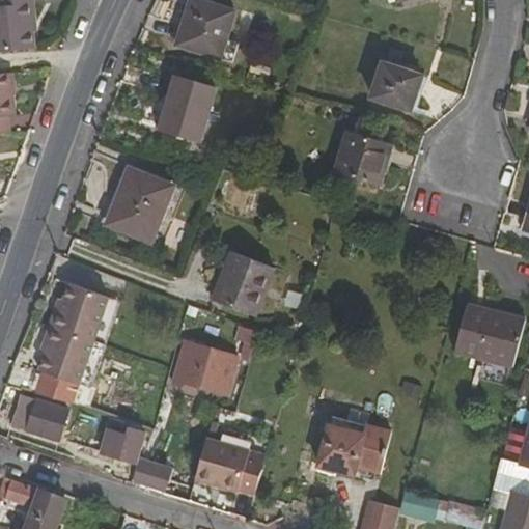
[(0,48),(33,44),(29,0),(0,0),(0,48)]
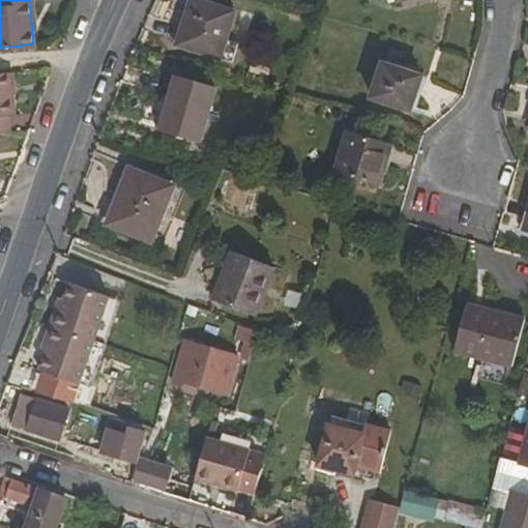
[(188,0),(176,44),(231,60),(237,41),(226,38),(234,9),(201,0),(188,0)]
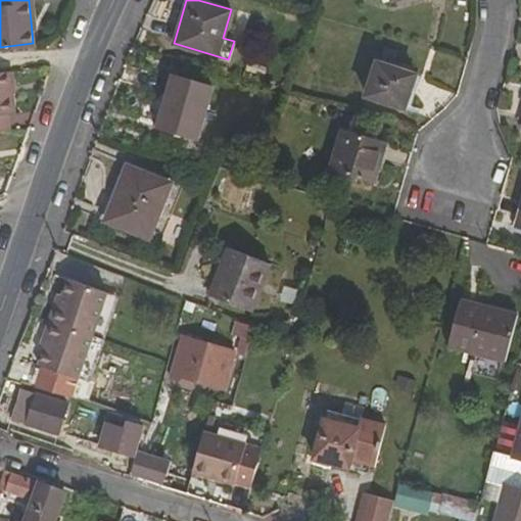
[(365,94),(404,107),(416,74),(376,59),(365,94)]
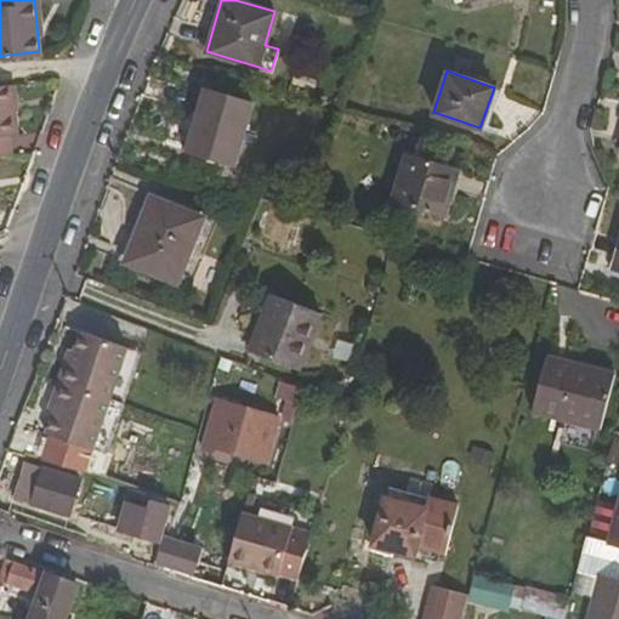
[(0,151),(7,149),(5,132),(13,131),(6,81),(0,81),(0,151)]
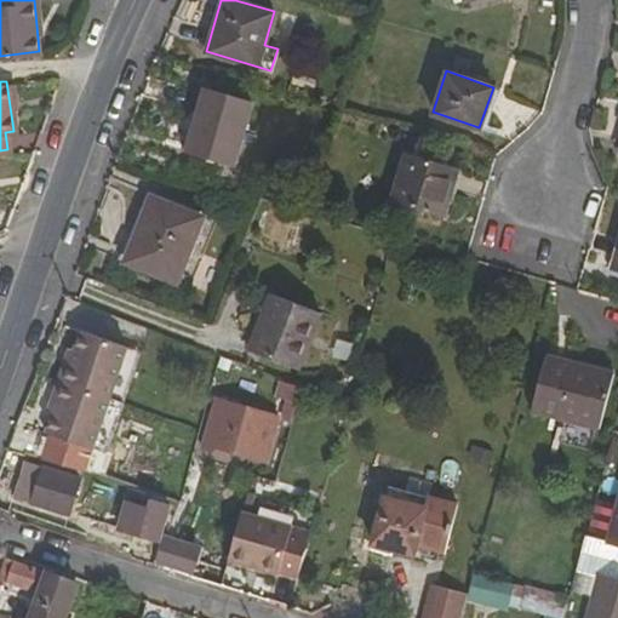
[(204,87),(187,148),(234,161),(252,102),(204,87)]
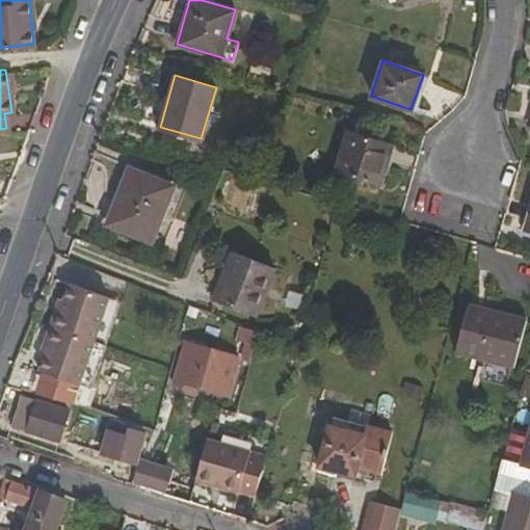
[(336,169),(380,183),(392,146),(346,131),(336,169)]
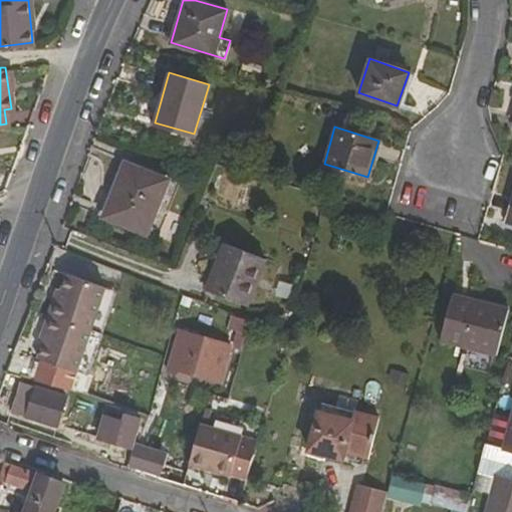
[(229,149),(243,155),(250,139),(237,133),(229,149)]
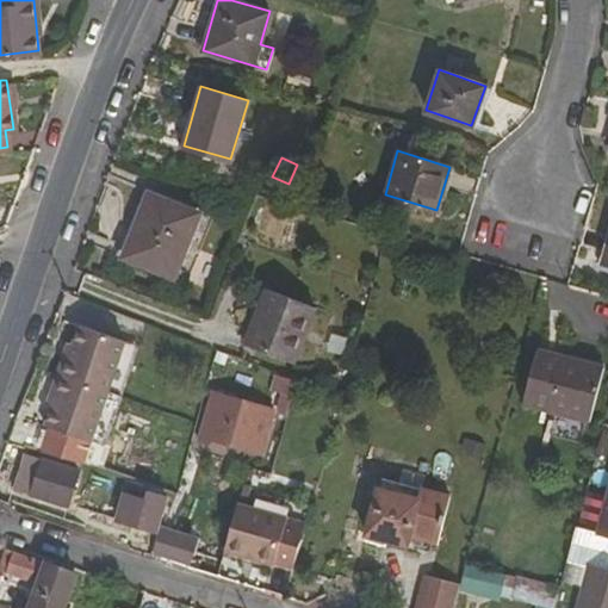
[(122,255),(173,277),(199,211),(147,190),(122,255)]
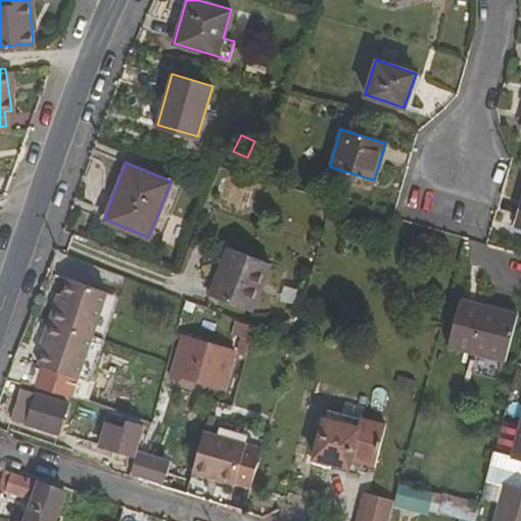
[(208,293),(252,311),(270,264),(227,246),(208,293)]
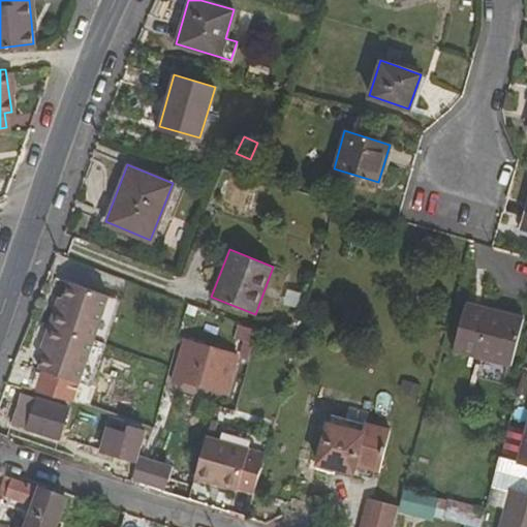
[(94,293),(76,288),(72,279),(58,274),(53,292),(50,303),(43,302),(39,317),(84,331),(94,293)]
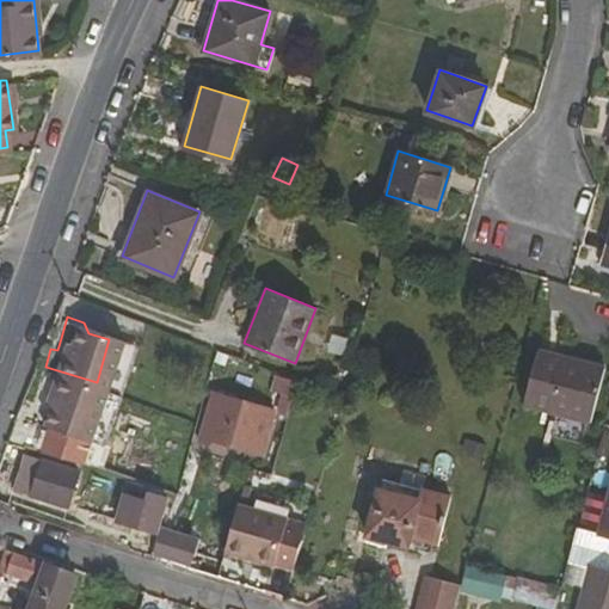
[(88,333),(109,339),(111,331),(84,323),(88,333)]
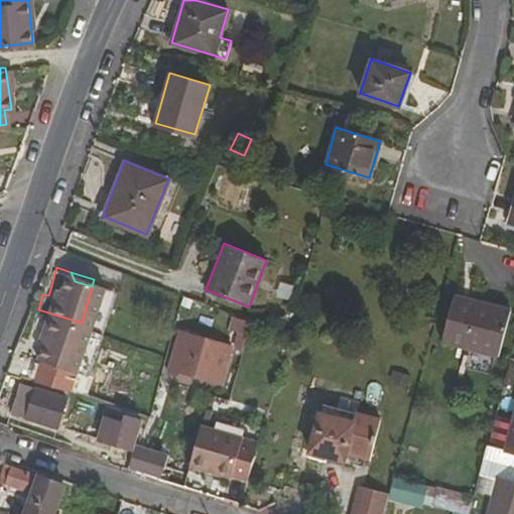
[(82,323),(95,327),(107,283),(94,279),(92,286),(82,323)]
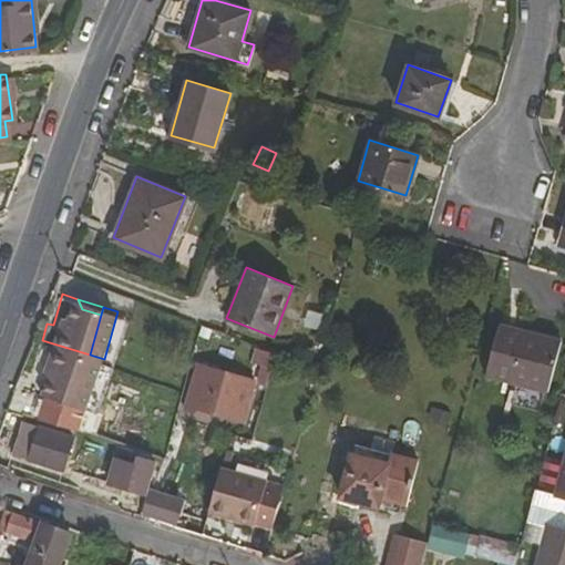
[(50,312),(47,324),(53,325),(57,314),(50,312)]
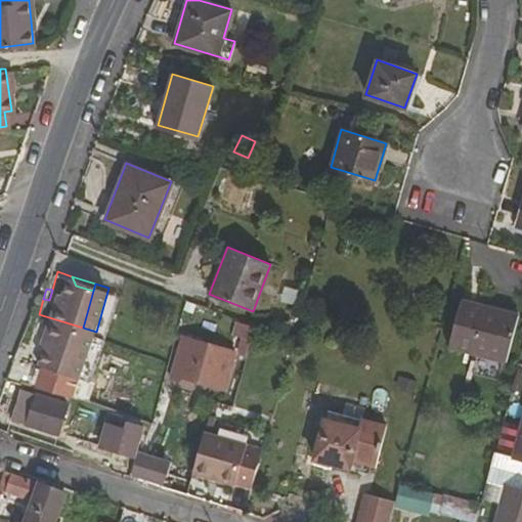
[(448,345),(505,360),(517,314),(461,299),(448,345)]
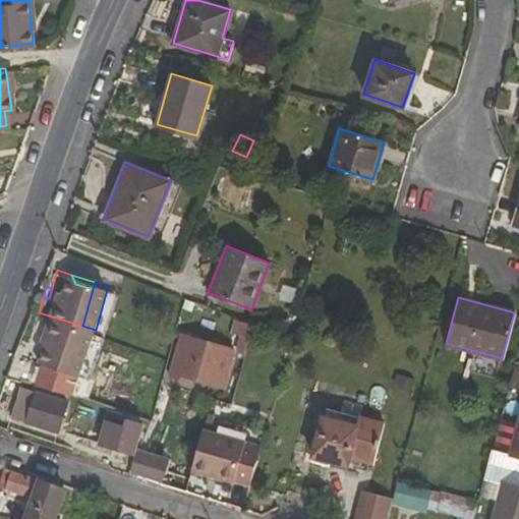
[(40,330),(36,341),(32,358),(48,362),(71,370),(82,326),(39,312),(34,328),(40,330)]
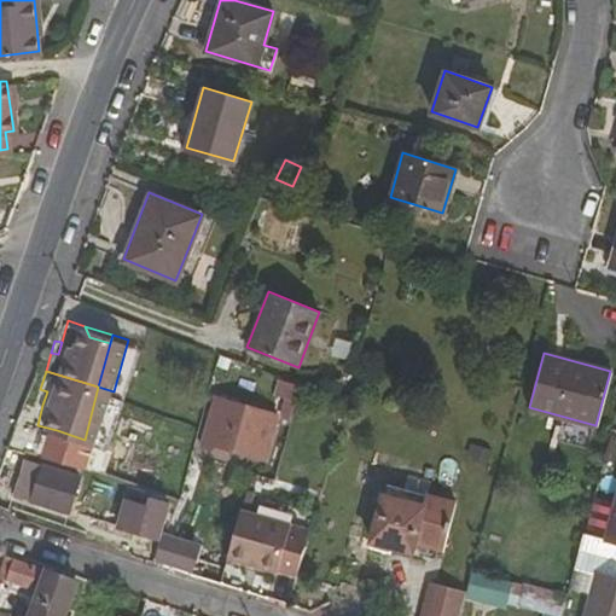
[(280,376),(271,391),(290,404),(300,388),(280,376)]
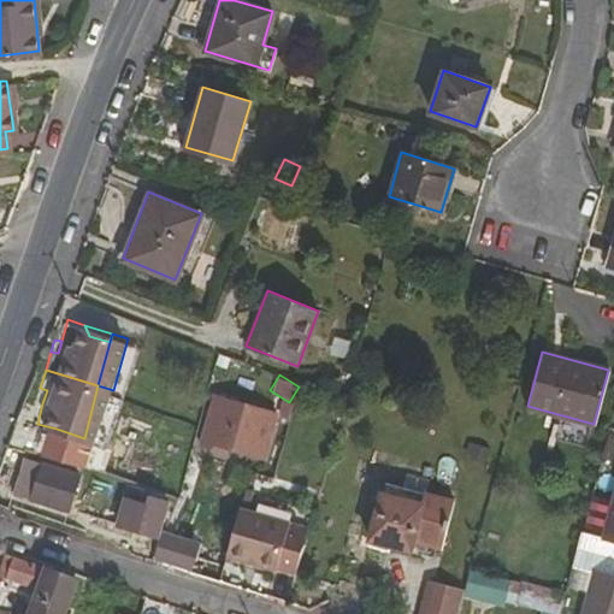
[(99,442),(113,390),(98,385),(84,438),(99,442)]
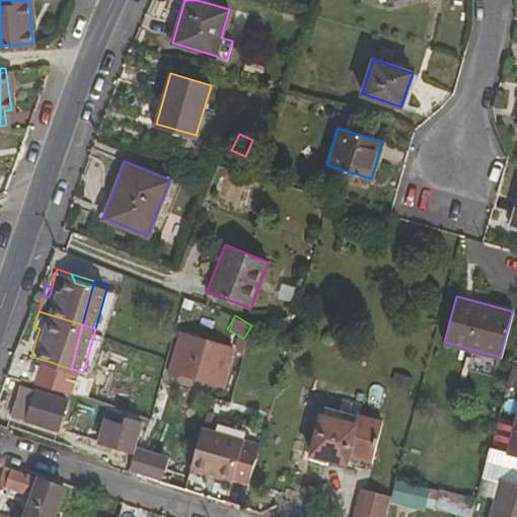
[(33,326),(30,339),(35,340),(40,328),(33,326)]
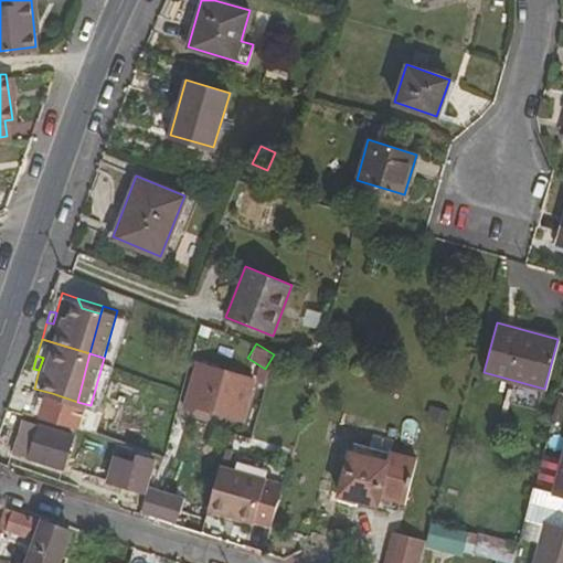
[(237,411),(248,378),(194,361),(184,393),(237,411)]
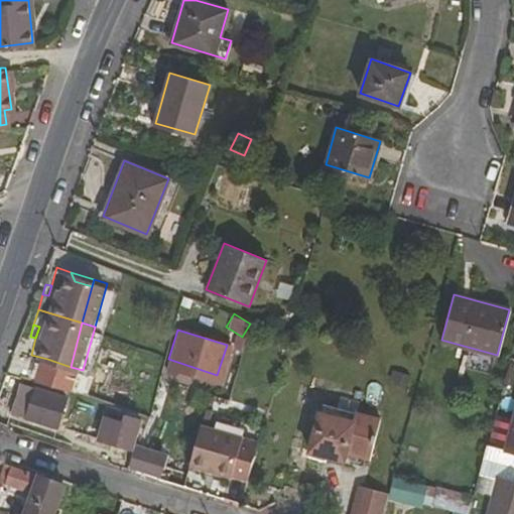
[(40,380),(65,387),(71,367),(47,359),(40,380)]
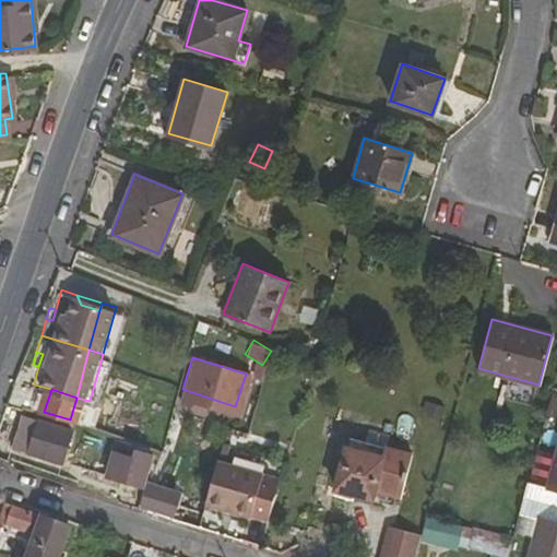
[(11,446),(61,463),(71,430),(21,414),(11,446)]
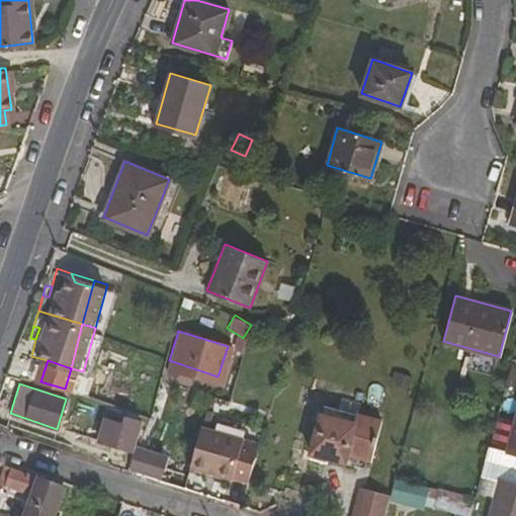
[(381,420),(359,414),(362,402),(341,397),(336,417),(320,413),(310,453),(345,462),(347,454),(370,459),(381,420)]
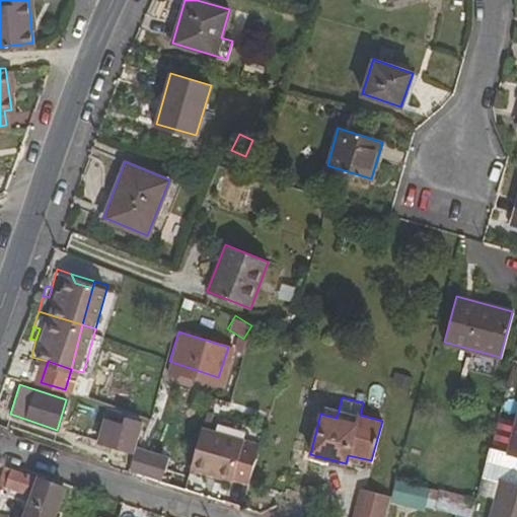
[(491,516),(516,516),(516,417),(508,452),(489,446),(481,476),(500,482),(491,516)]
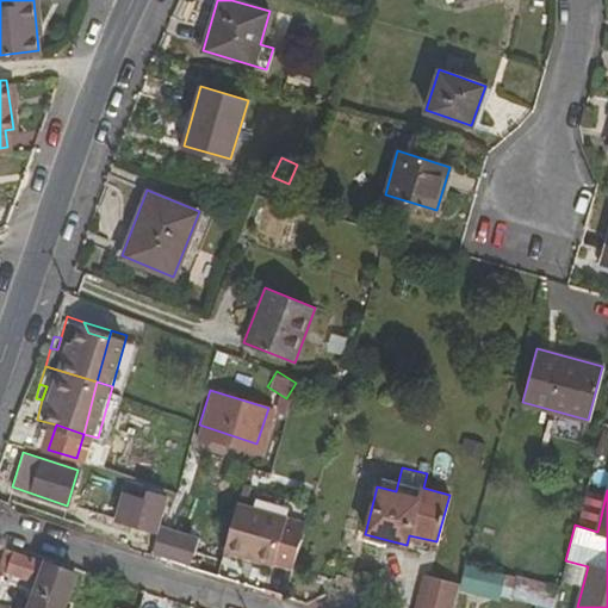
[(157,531),(167,498),(148,492),(144,502),(123,495),(117,517),(157,531)]
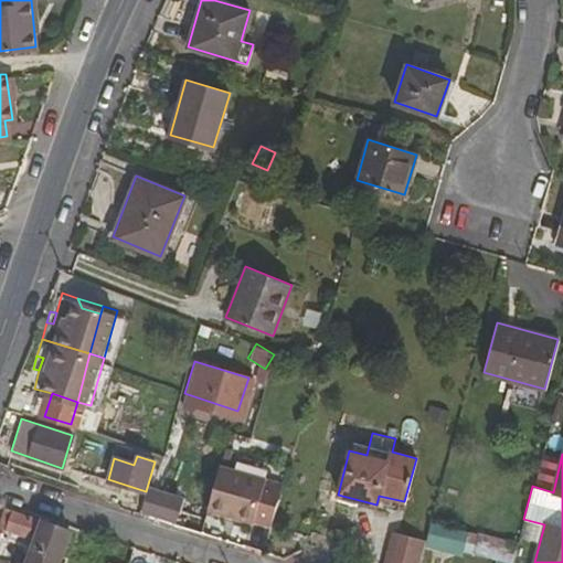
[(250,521),(263,477),(215,465),(204,508),(250,521)]
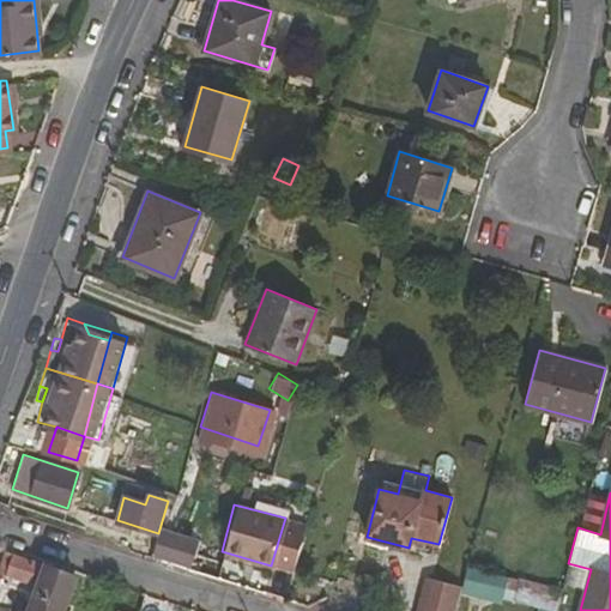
[(26,610),(64,610),(78,575),(5,549),(0,562),(0,570),(36,584),(26,610)]
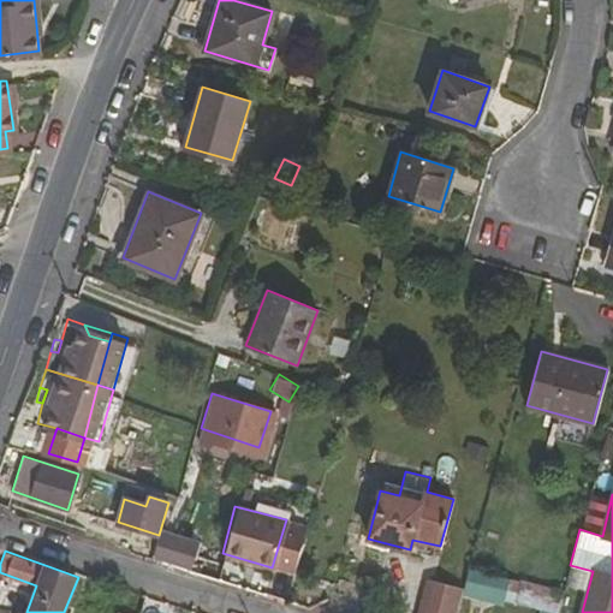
[(464,575),(465,602),(506,600),(505,573),(464,575)]
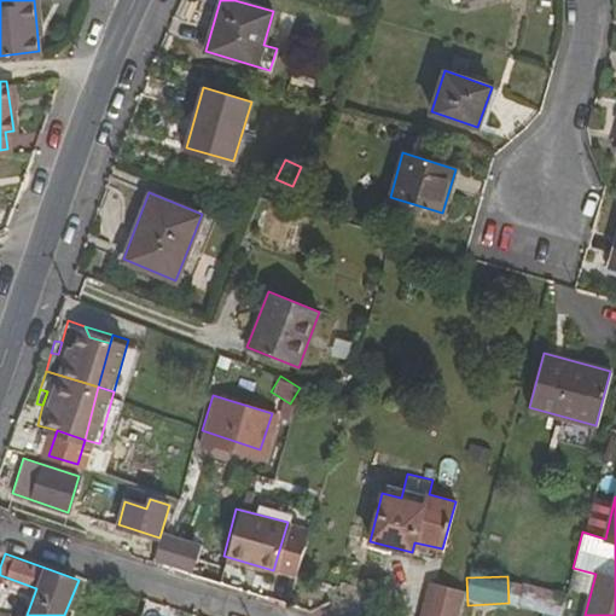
[(458,615),(465,591),(429,581),(419,615),(458,615)]
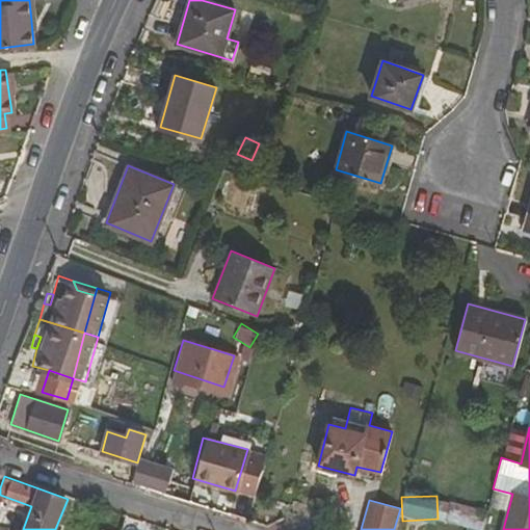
[(136,529),(139,520),(124,515),(120,529),(136,529)]
